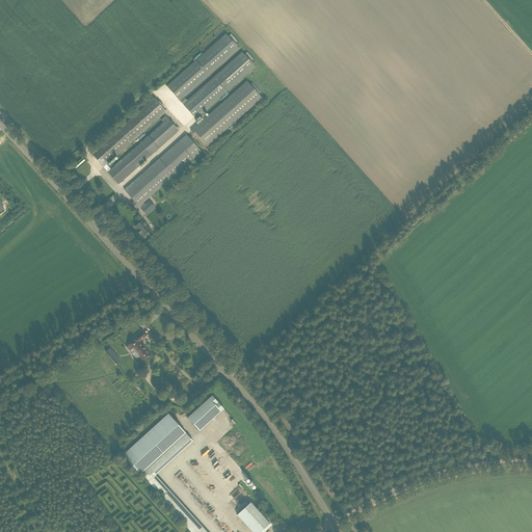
[(184,98),(239,49),(236,47),(239,44),(231,34),(228,36),(225,34),(167,86),(196,120),(255,68),(253,64),(256,62),(247,52),(244,55),(242,52),(187,101),(184,98)]
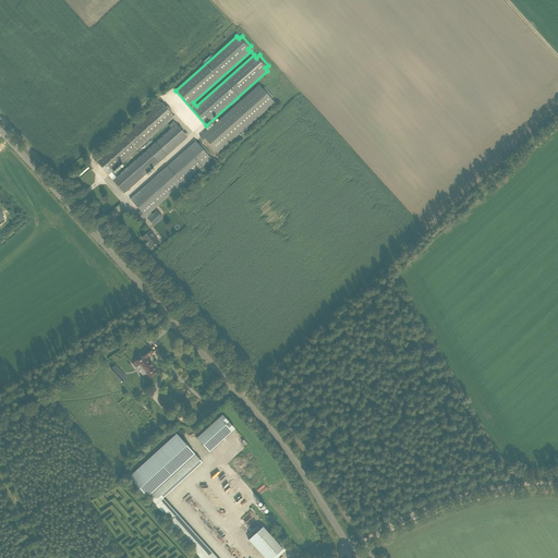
[(204,143),(206,141),(217,153),(274,102),(258,85),(199,137),(204,143)]
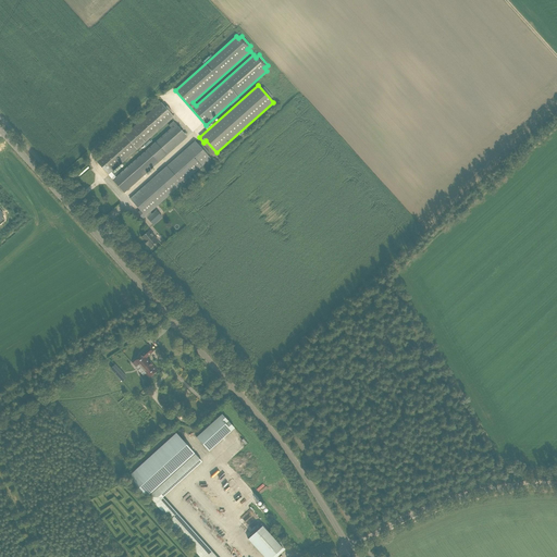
[(161,102),(96,161),(113,181),(115,177),(111,173),(174,118),(170,112),(171,111),(166,106),(165,108),(161,102)]
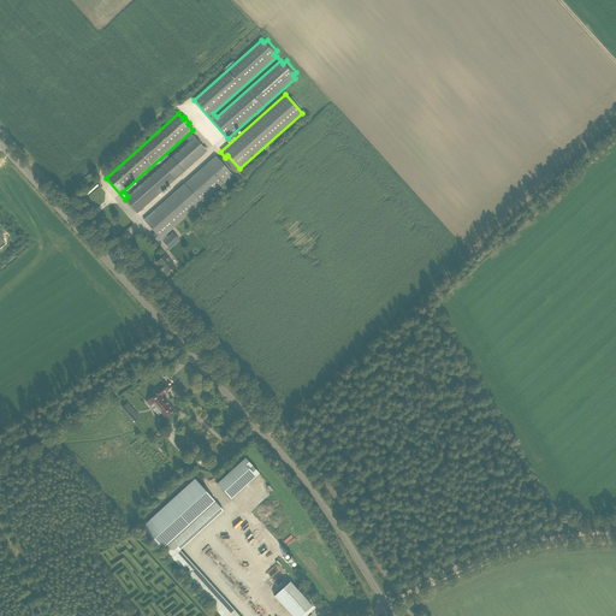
[(125,200),(137,213),(207,152),(194,137),(128,196),(125,200)]
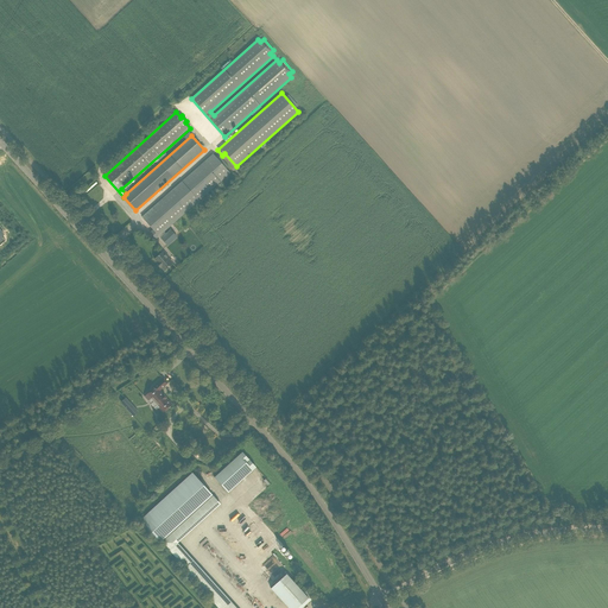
[(141,217),(152,229),(150,233),(156,239),(229,173),(226,169),(228,166),(220,156),(216,158),(213,154),(141,217)]
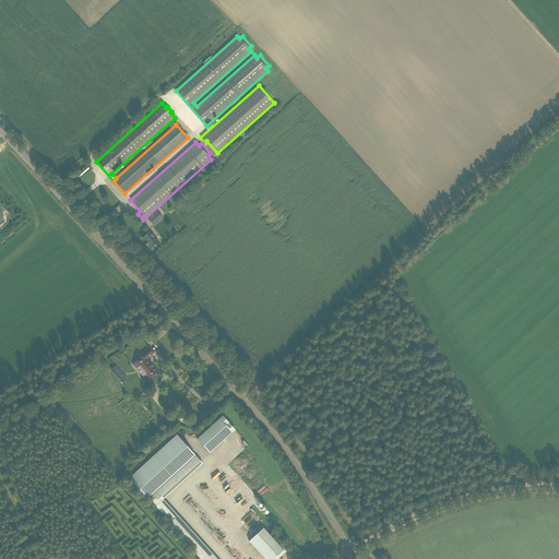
[(149,219),(154,226),(163,218),(157,212),(149,219)]
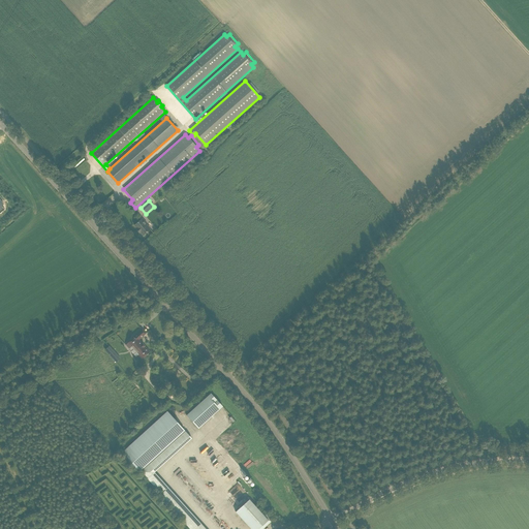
[(146,224),(147,224),(144,220),(143,221),(142,219),(134,225),(144,236),(150,229),(146,224)]
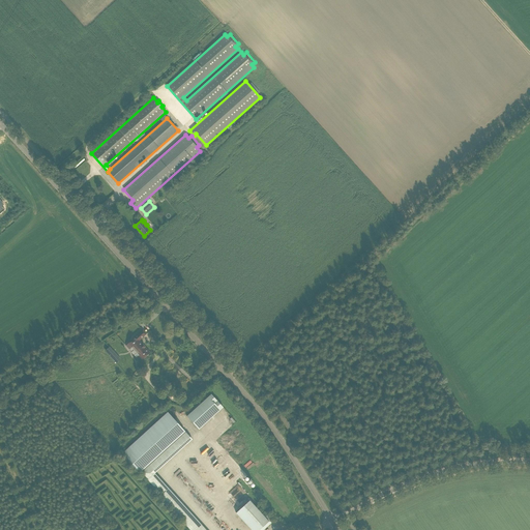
[(139,355),(139,356),(142,360),(150,353),(139,341),(146,334),(142,329),(133,337),(134,339),(126,346),(129,349),(131,347),(139,355)]
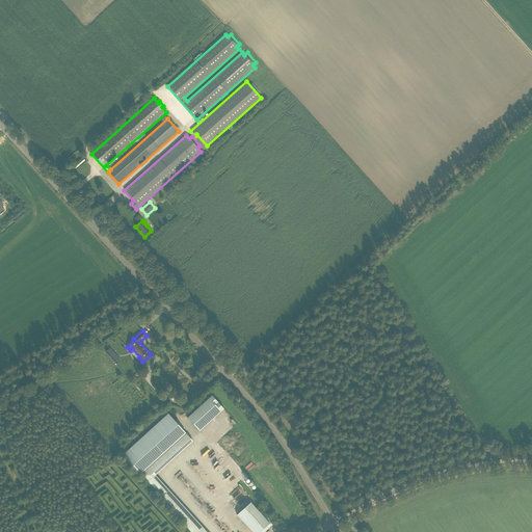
[(109,348),(105,352),(111,358),(115,354),(109,348)]
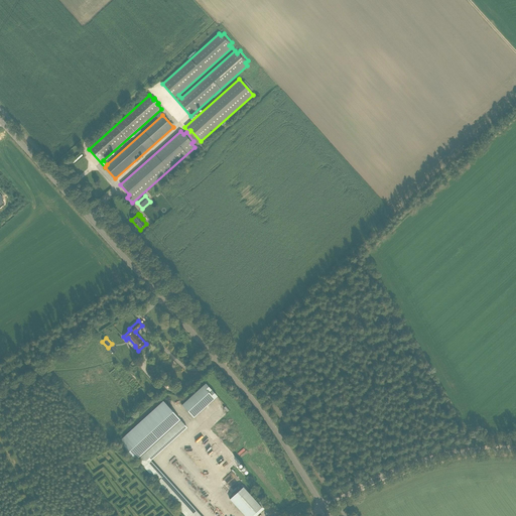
[(219,397),(208,384),(183,404),(195,417),(219,397)]
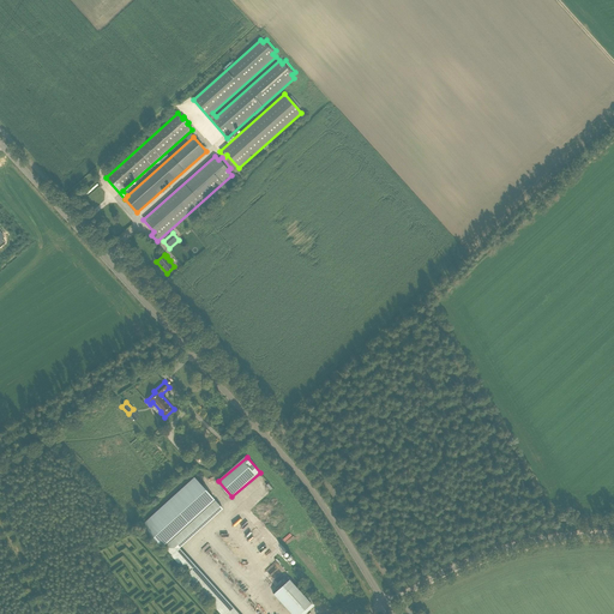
[(140,525),(161,548),(215,500),(194,477),(140,525)]
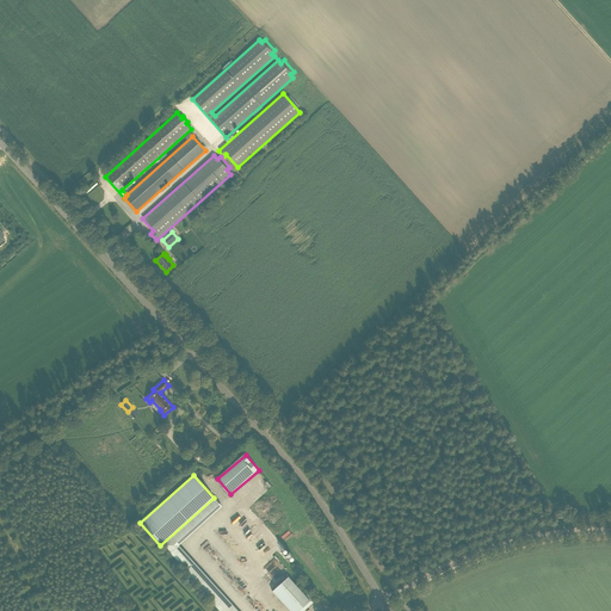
[(164,544),(164,545),(185,571),(184,573),(218,610),(236,610),(178,545),(221,506),(214,498),(164,544)]
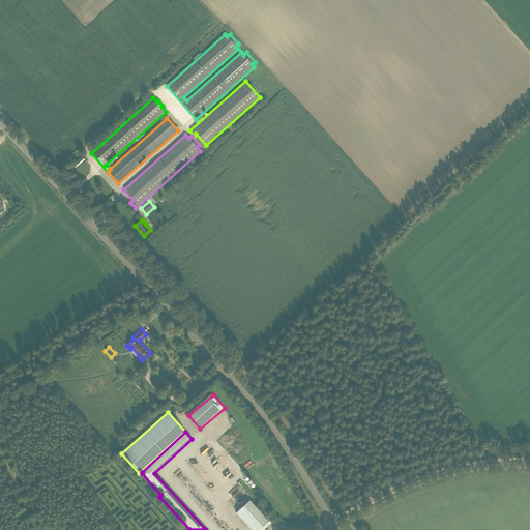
[(231,493),(239,503),(248,496),(244,492),(241,495),(236,489),(231,493)]
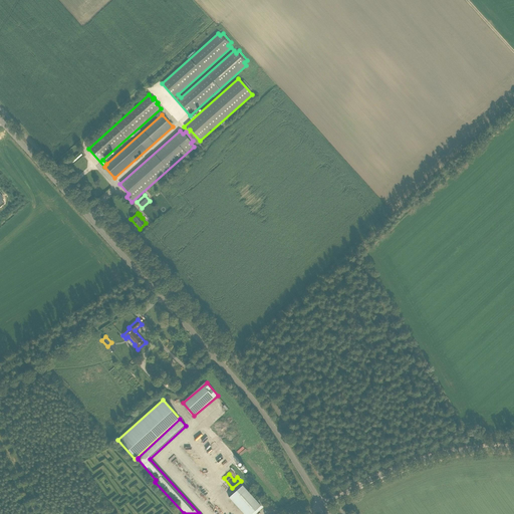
[(229,498),(243,513),(255,513),(264,506),(259,500),(257,502),(242,485),(229,498)]
